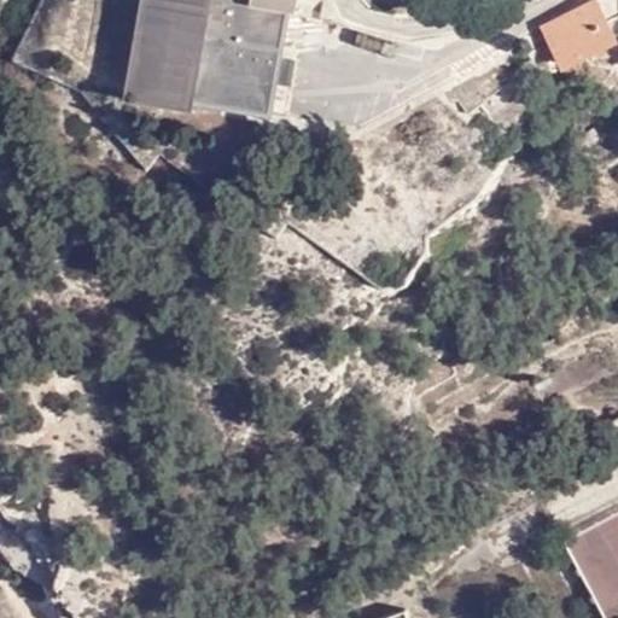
[(150,0),(135,87),(187,97),(199,34),(278,48),(286,10),(248,4),(229,0),(150,0)]
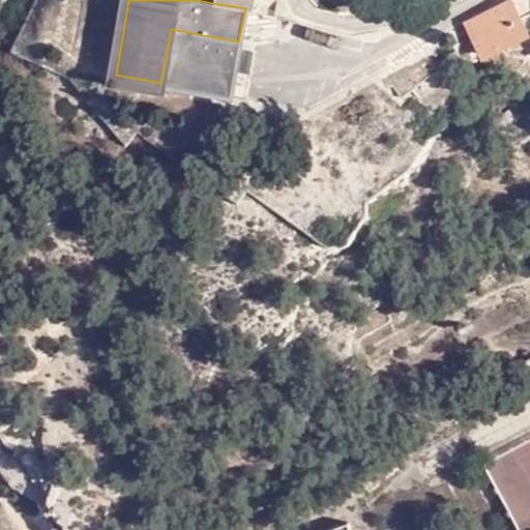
[(212,0),(212,3),(245,8),(251,9),(252,0),(212,0)]
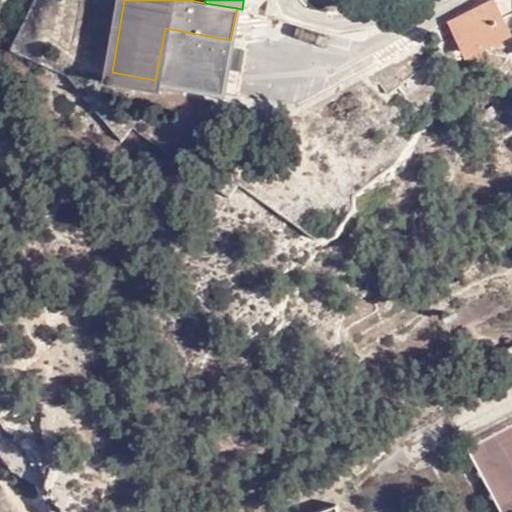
[(463,52),(465,54),(507,32),(502,20),(491,0),(489,0),(448,21),(463,52)]
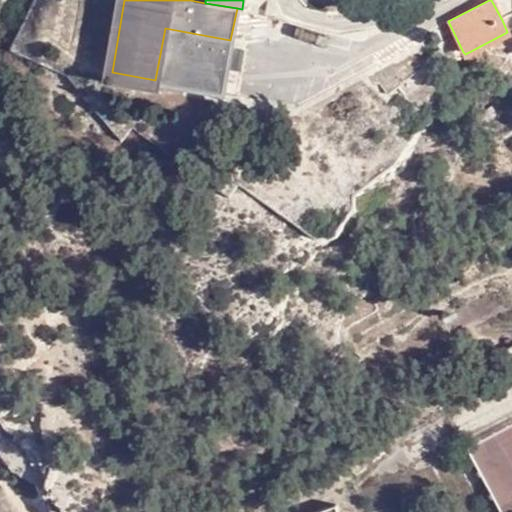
[(165,28),(155,80),(221,91),(230,40),(165,28)]
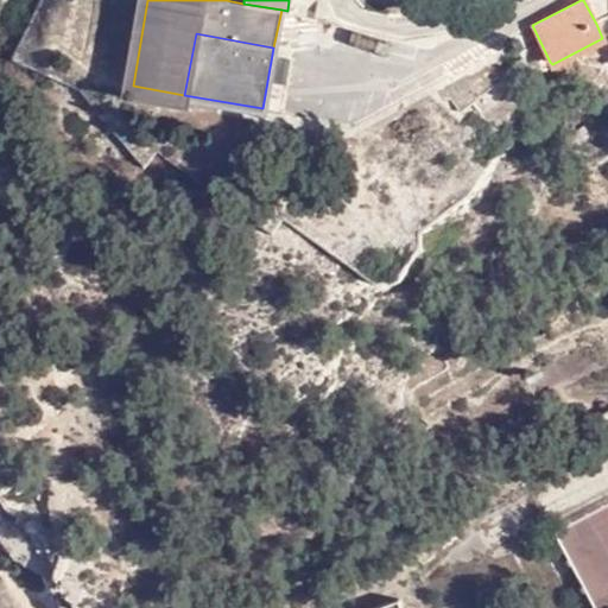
[(463,82),(450,90),(463,108),(475,100),(463,82)]
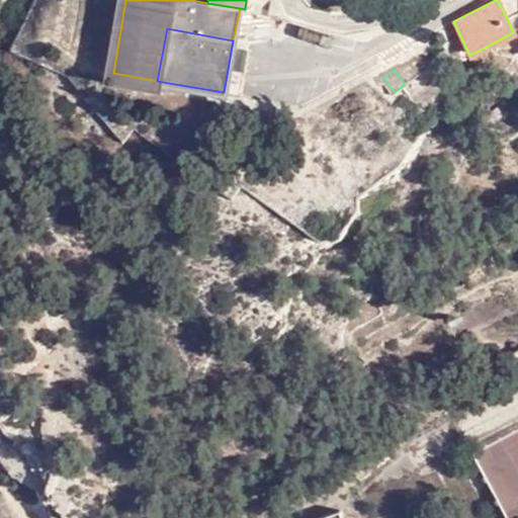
[(342,517),(339,509),(313,517),(342,517)]
